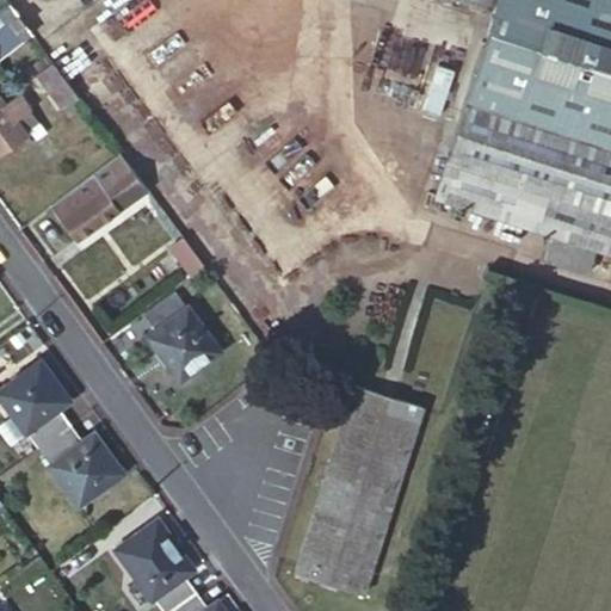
[(0,0),(0,12),(10,5),(6,0),(0,0)]
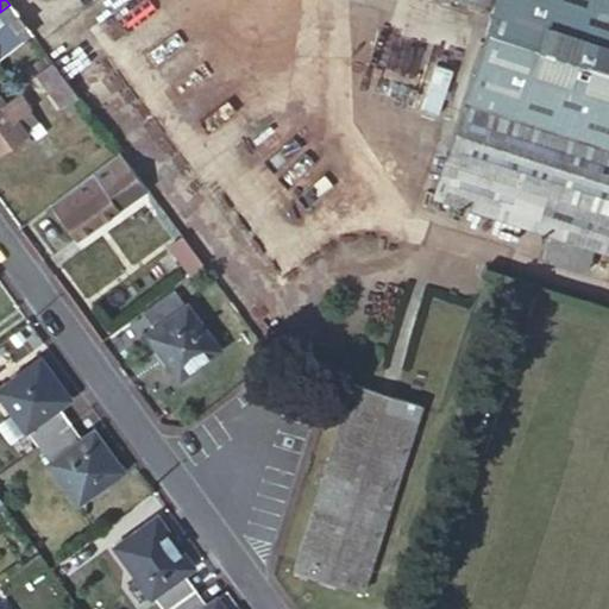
[(420,189),(552,232),(596,245),(608,249),(608,0),(462,0),(478,5),(420,189)]
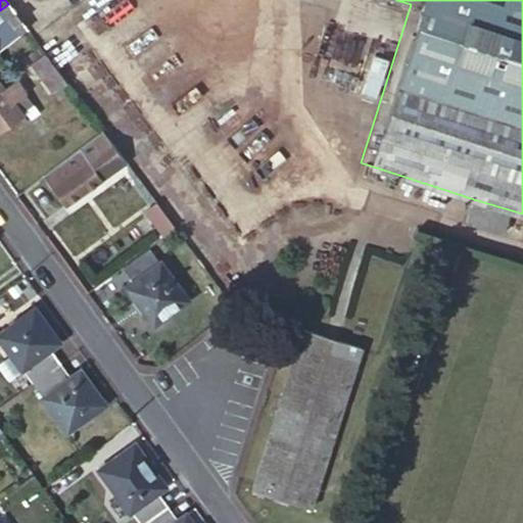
[(0,52),(29,32),(8,4),(0,10),(0,52)]
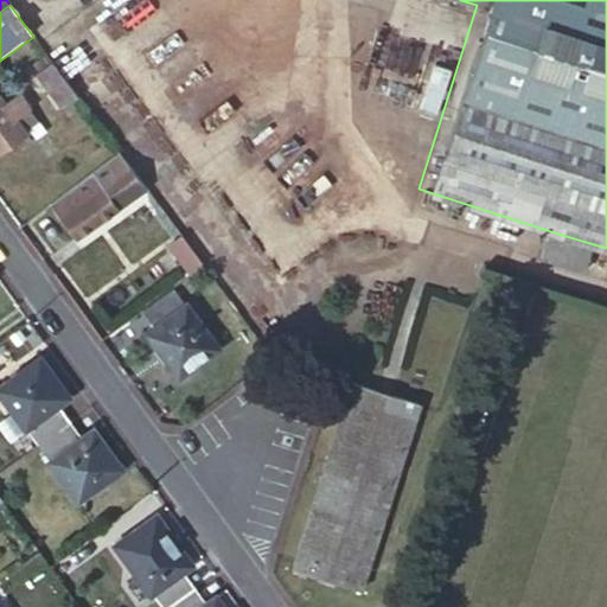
[(80,102),(50,61),(38,69),(43,76),(39,78),(64,113),(80,102)]
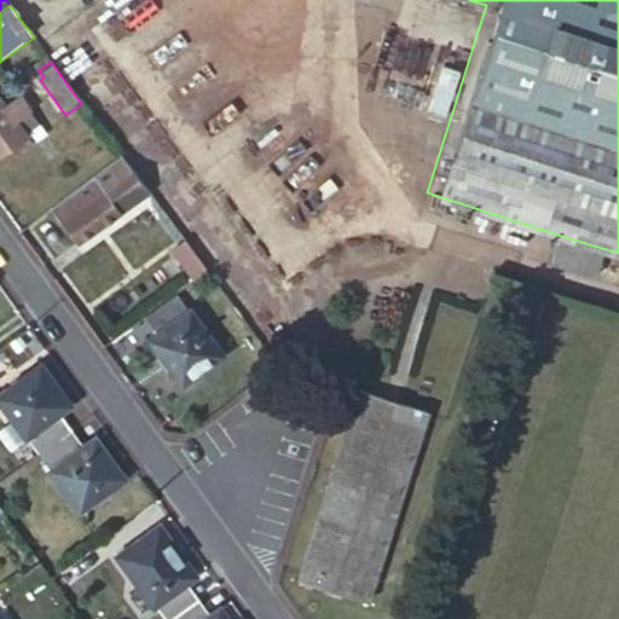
[(0,160),(27,142),(15,123),(25,117),(30,113),(19,98),(4,109),(0,103),(0,160)]
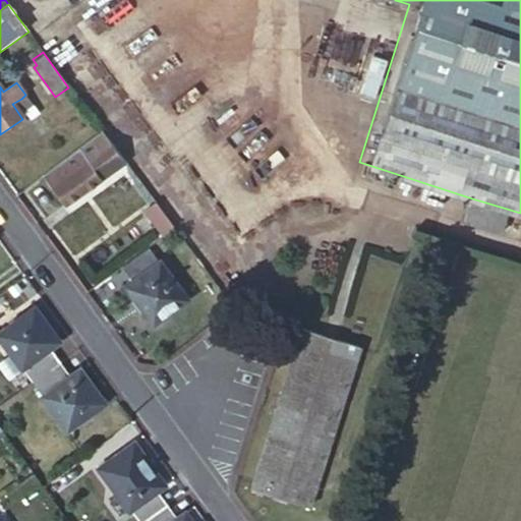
[(12,104),(22,119),(24,121),(33,114),(21,99),(12,104)]
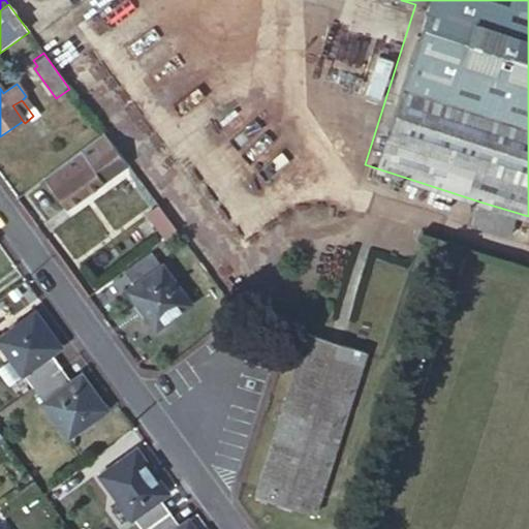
[(104,137),(44,181),(66,211),(126,166),(104,137)]
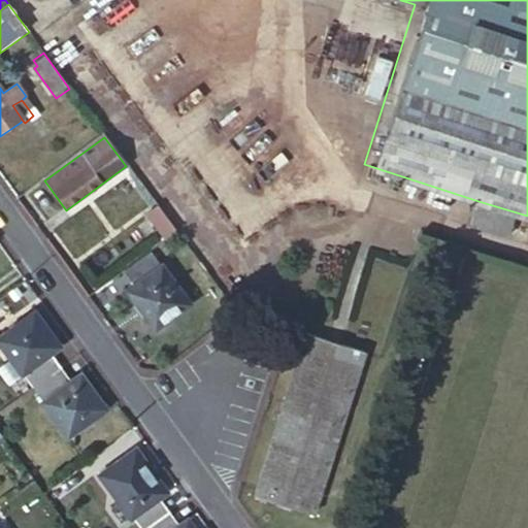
[(517,212),(479,201),(471,223),(509,235),(517,212)]
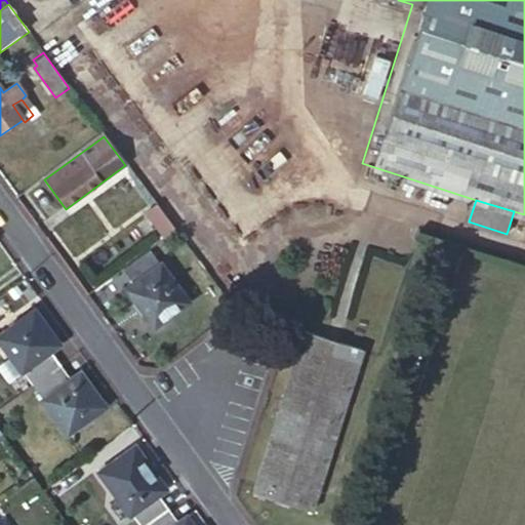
[(162,241),(174,232),(157,207),(145,215),(162,241)]
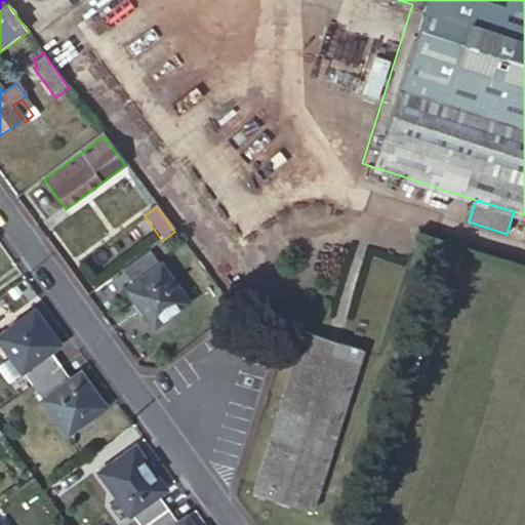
[(146,252),(121,271),(128,281),(122,286),(154,327),(190,303),(157,260),(154,263),(146,252)]
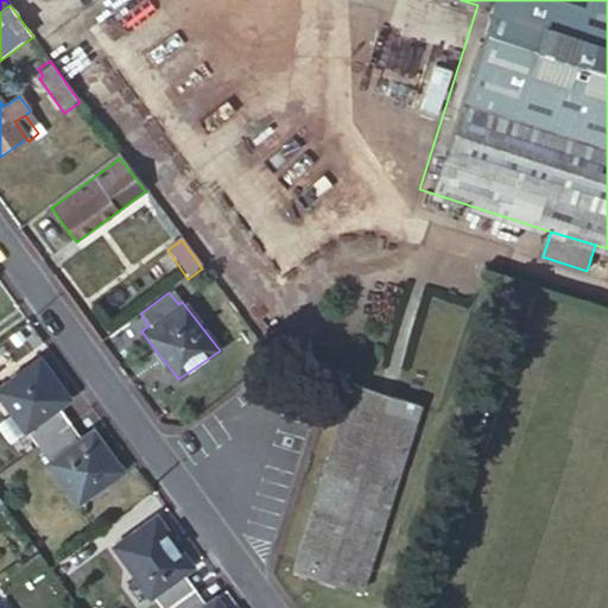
[(456,336),(461,337),(470,308),(431,296),(407,377),(442,386),(456,336)]
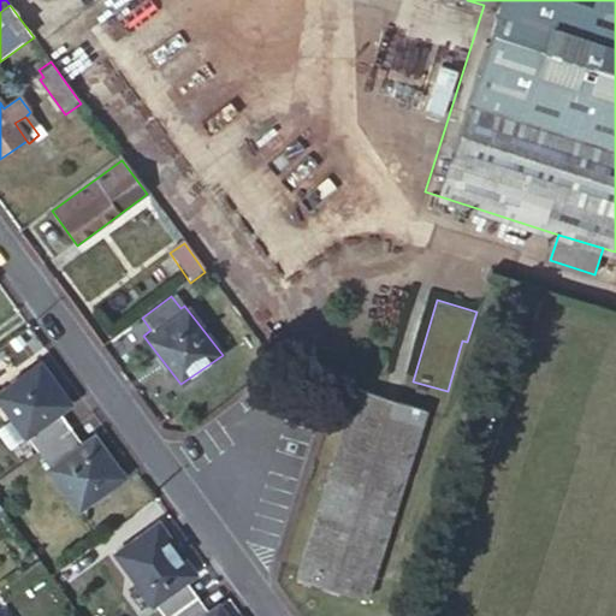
[(29,438),(40,454),(69,433),(57,416),(69,408),(40,368),(0,397),(0,408),(23,440),(29,438)]
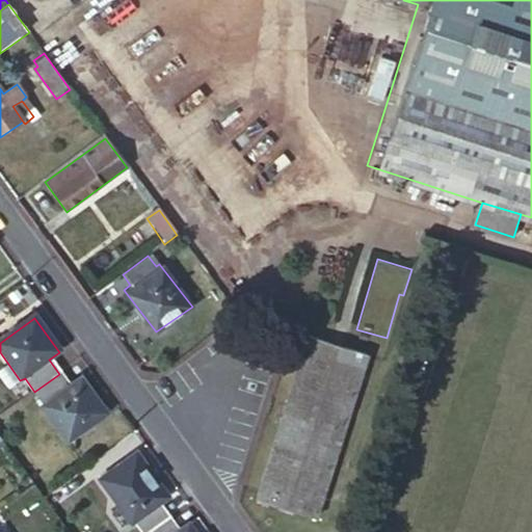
[(362,353),(300,335),(251,493),(314,511),(362,353)]
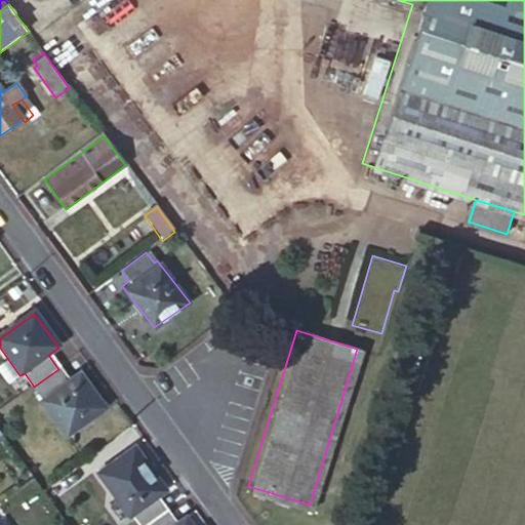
[(58,369),(34,387),(45,401),(42,404),(66,438),(104,411),(79,377),(69,384),(58,369)]
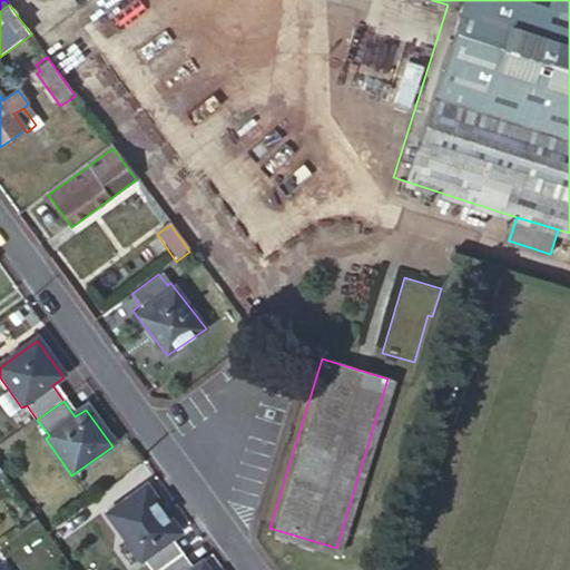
[(154,569),(164,569),(183,557),(169,539),(178,533),(145,489),(107,514),(141,561),(146,558),(154,569)]
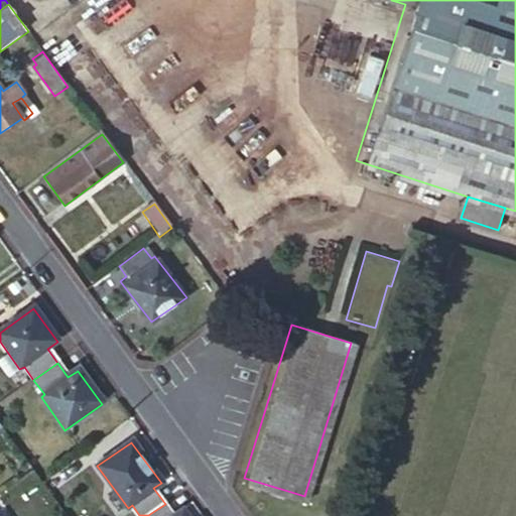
[(176,515),(173,515),(165,504),(148,515),(185,515),(182,512),(176,515)]
